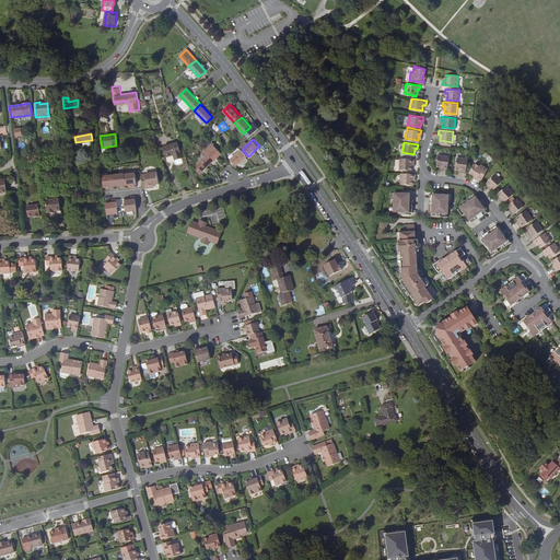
[(178,144),(170,147),(173,158),(174,162),(184,160),(178,144)]
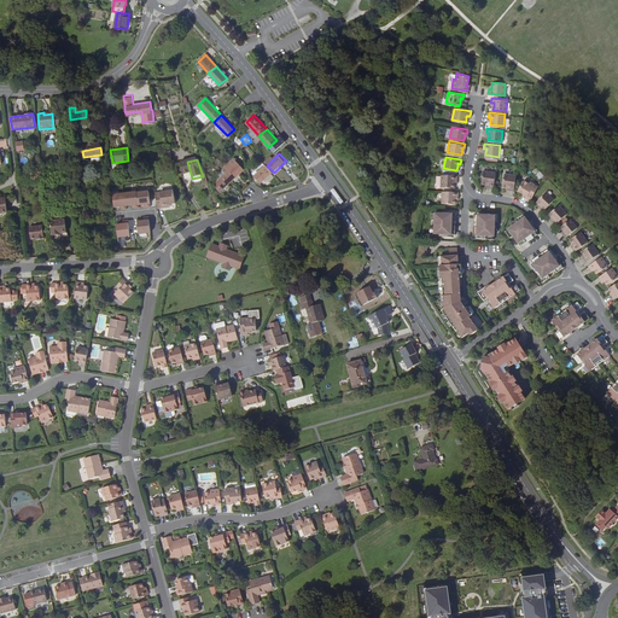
[(225,173),(232,181),(245,169),(238,162),(225,173)]
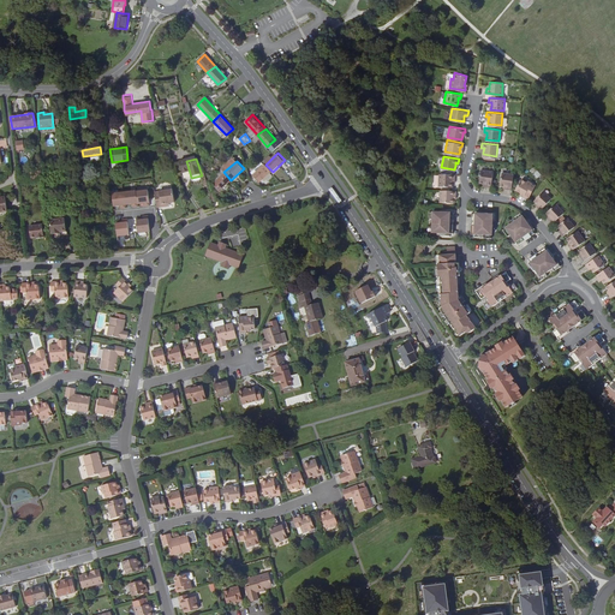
[(260,183),(273,172),(266,165),(264,162),(252,173),(260,183)]
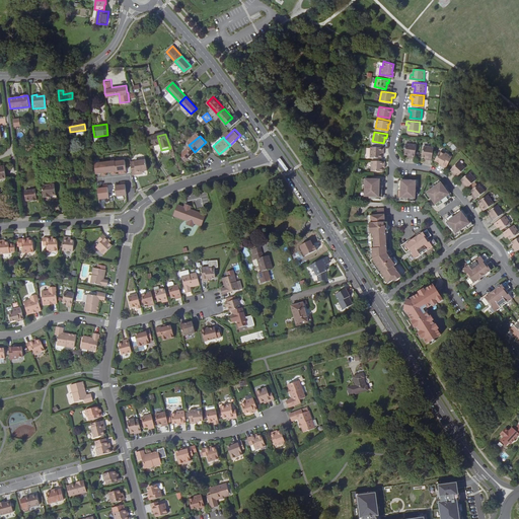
[(414,156),(416,143),(405,141),(403,152),(408,153),(411,153),(411,156),(414,156)]
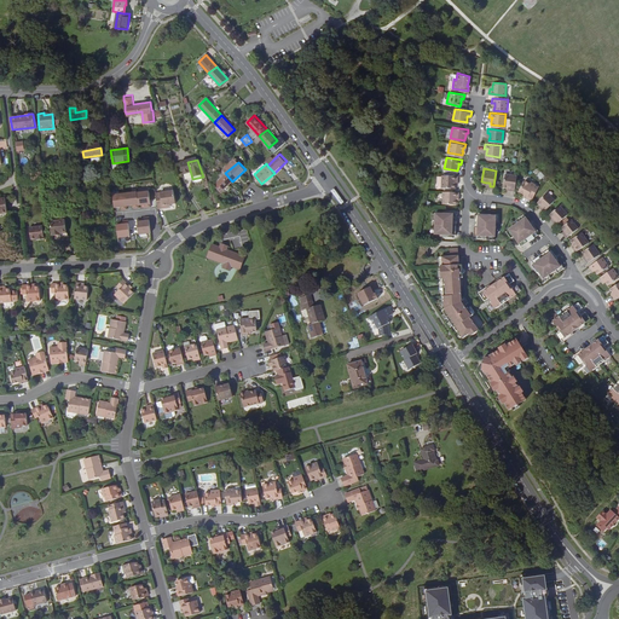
[(514,189),(516,174),(504,172),(503,185),(505,185),(510,186),(510,189),(514,189)]
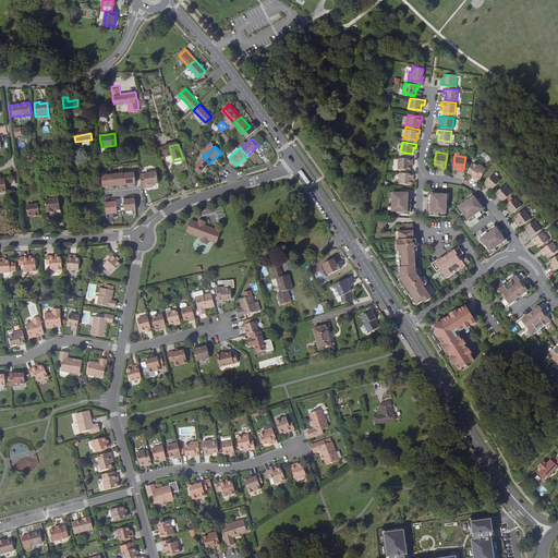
[(199,173),(209,164),(203,156),(193,166),(199,173)]
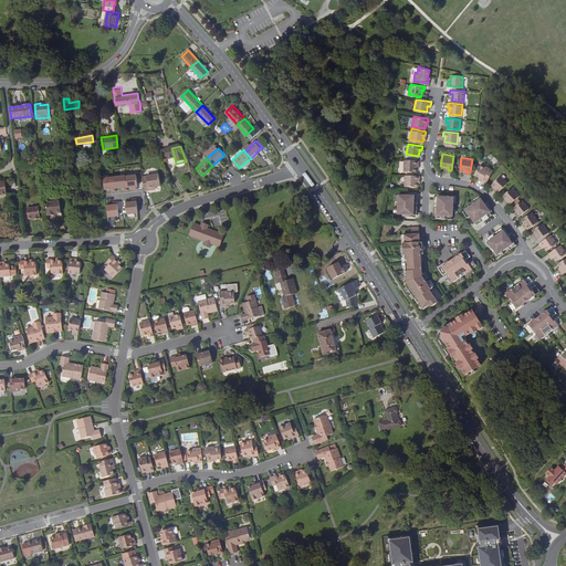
[(418,160),(404,159),(402,170),(415,171),(416,167),(416,164),(418,164),(418,160)]
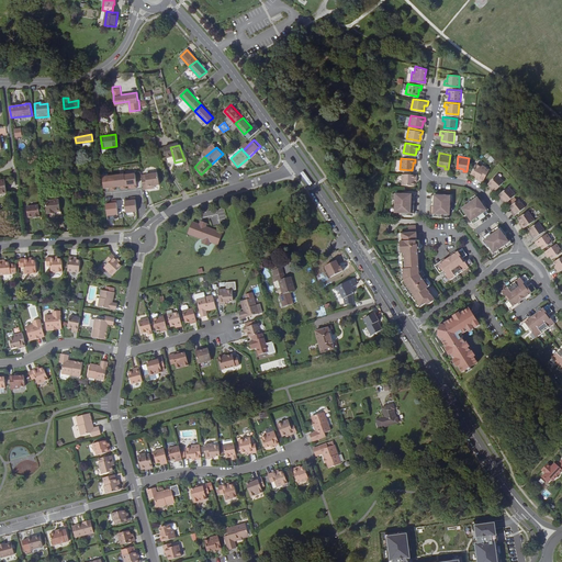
[(482,180),(489,168),(481,164),(481,165),(475,161),(470,172),(474,175),(479,177),(478,178),(482,180)]
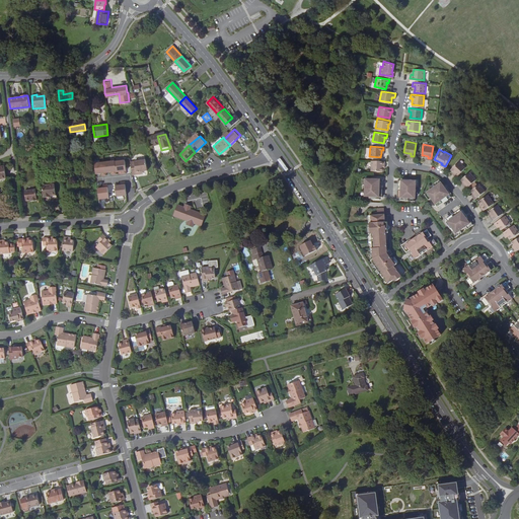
[(384,160),(370,159),(370,169),(382,170),(382,167),(381,167),(381,164),(383,164),(384,160)]
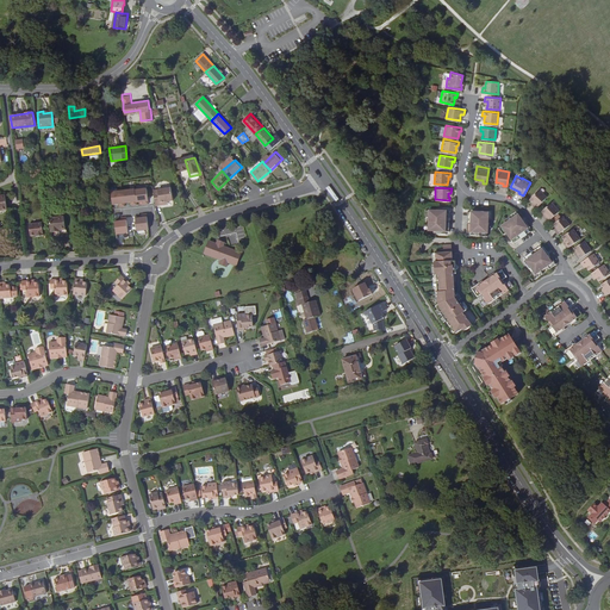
[(172,188),(153,191),(154,192),(154,193),(154,194),(154,197),(154,198),(155,200),(155,201),(155,203),(155,205),(156,206),(166,205),(165,203),(167,203),(173,201),(172,188)]
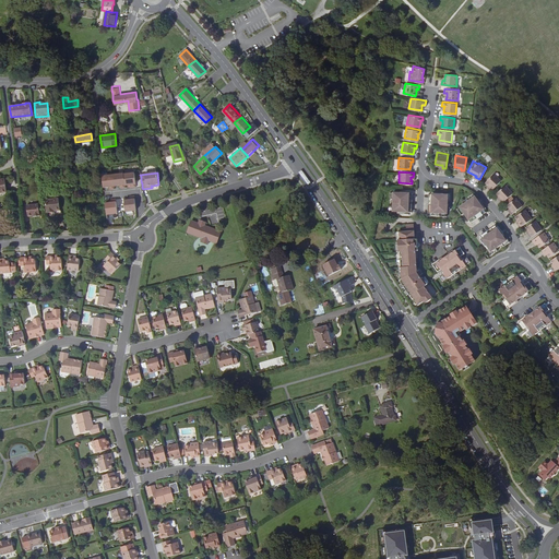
[(490,190),(500,180),(492,173),(484,181),(487,183),(489,186),(487,187),(490,190)]
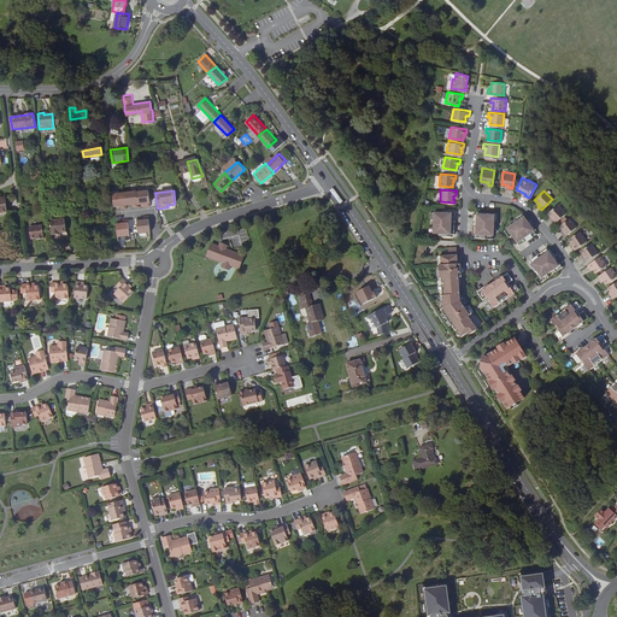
[(148,192),(136,194),(137,205),(137,206),(145,205),(146,209),(151,207),(148,192)]
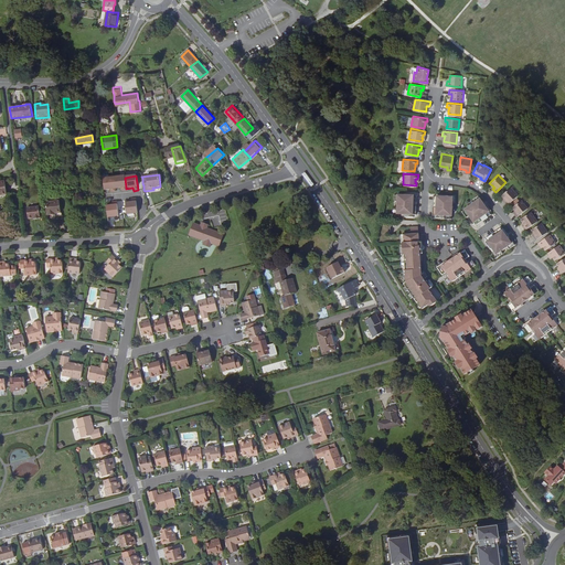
[(125,178),(114,179),(115,190),(121,189),(123,191),(127,191),(126,189),(126,188),(125,178)]
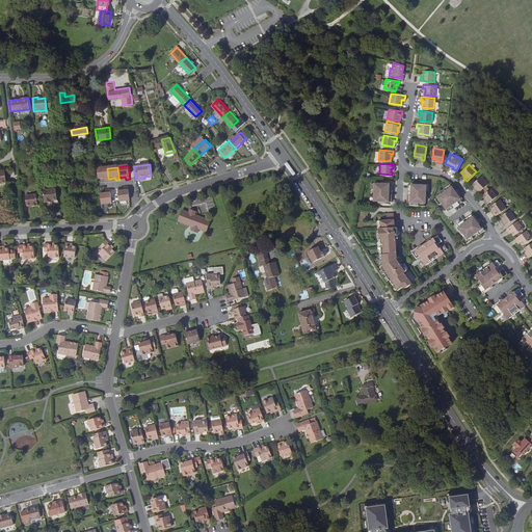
[(107,168),(97,170),(98,180),(104,179),(105,182),(109,181),(108,179),(107,168)]
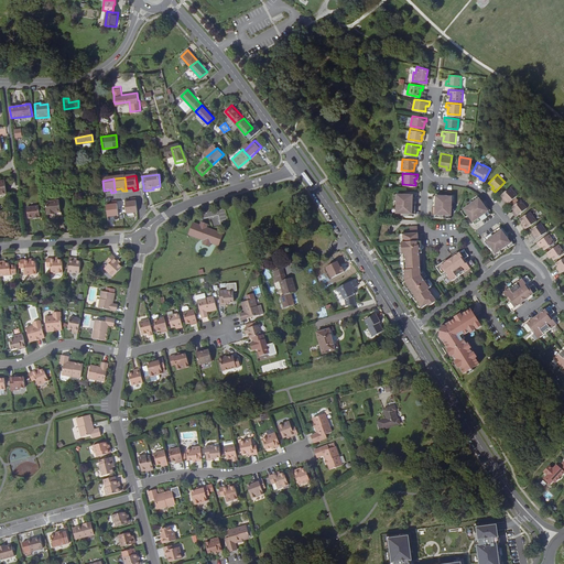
[(505,204),(516,194),(508,186),(499,194),(501,196),(503,198),(502,201),(505,204)]
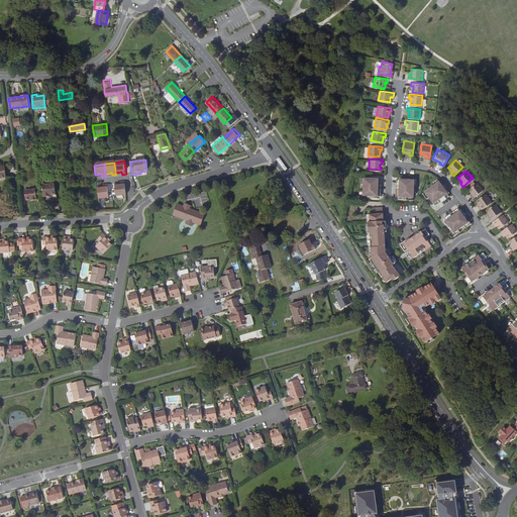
[(379,177),(363,177),(363,182),(363,188),(363,194),(379,194),(379,190),(378,190),(378,181),(379,181),(379,177)]
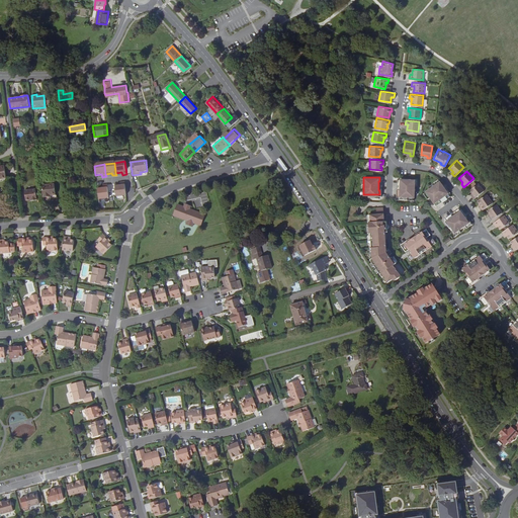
[(411,178),(399,178),(399,181),(400,181),(399,191),(398,191),(398,195),(405,195),(411,195),(411,183),(411,178)]
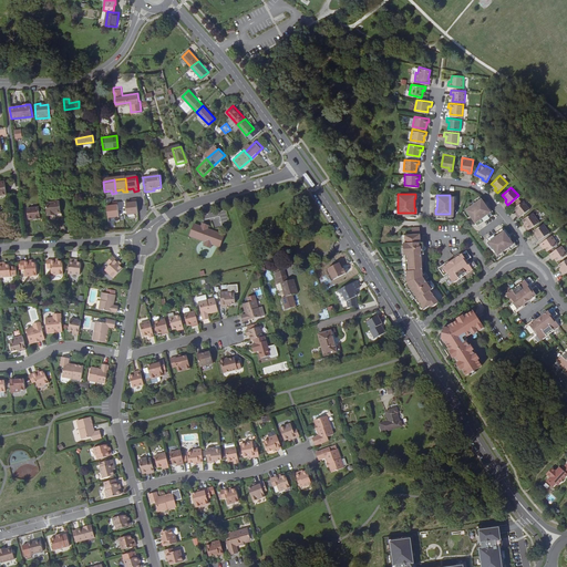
[(477,200),(465,207),(468,213),(475,223),(478,219),(478,218),(487,213),(487,214),(491,212),(482,197),(477,200)]
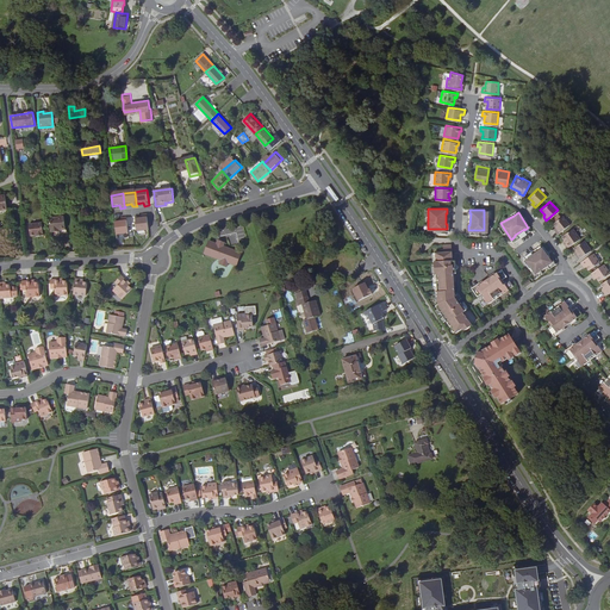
[(556,232),(567,223),(560,215),(551,222),(554,225),(555,228),(553,229),(556,232)]
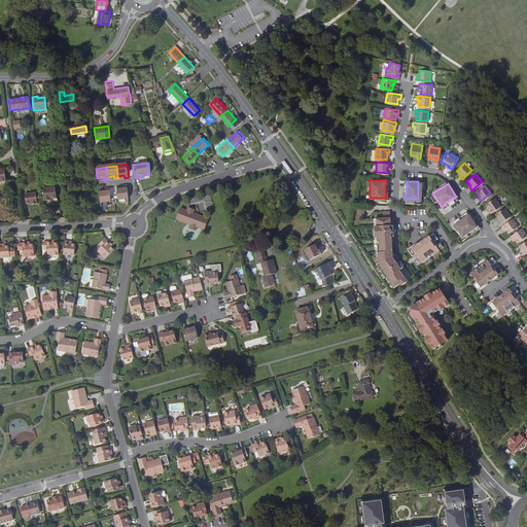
[(116,190),(117,201),(128,200),(127,186),(123,187),(123,189),(116,190)]
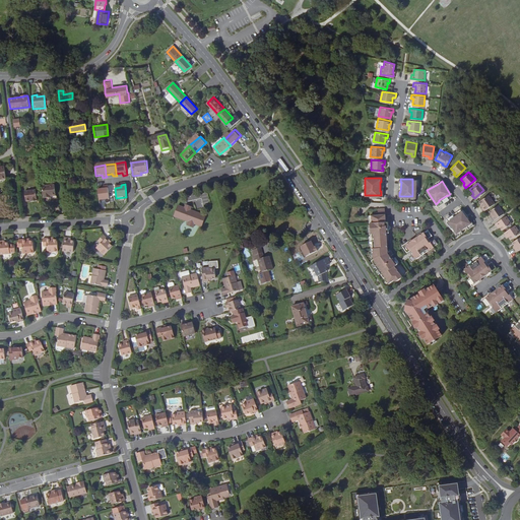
[(54,185),(43,187),(45,198),(56,196),(54,185)]
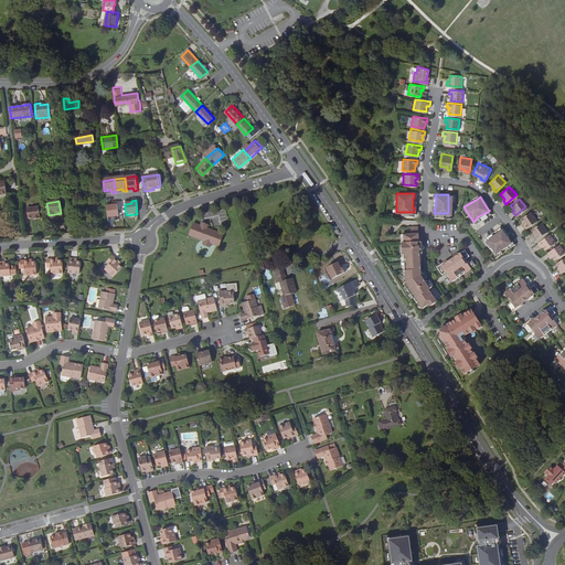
[(113,206),(106,208),(107,219),(118,217),(116,203),(112,204),(113,206)]
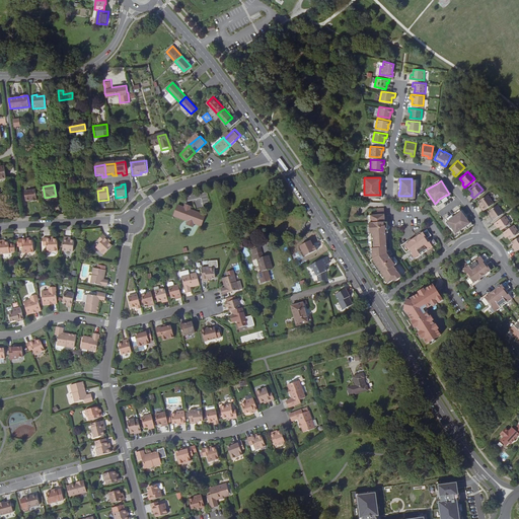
[(36,191),(25,192),(27,202),(38,201),(36,191)]
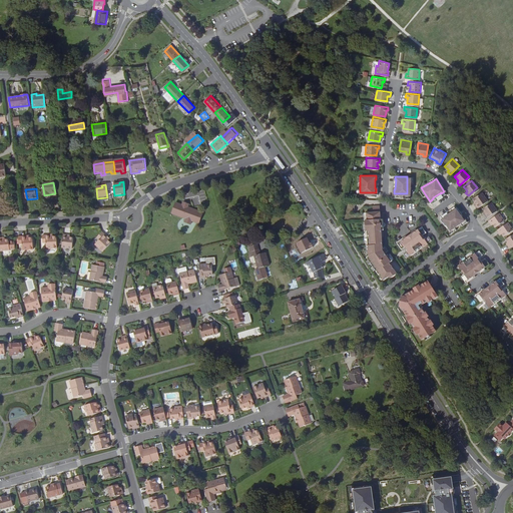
[(475,207),(486,199),(480,191),(471,197),(473,200),(475,203),(473,204),(475,207)]
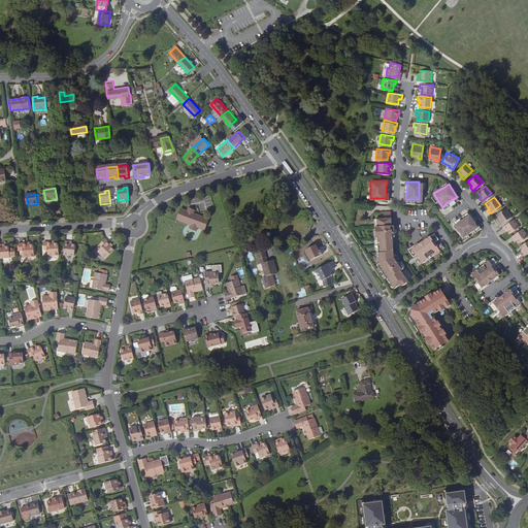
[(446,204),(447,206),(455,201),(454,199),(454,198),(446,203),(446,204)]
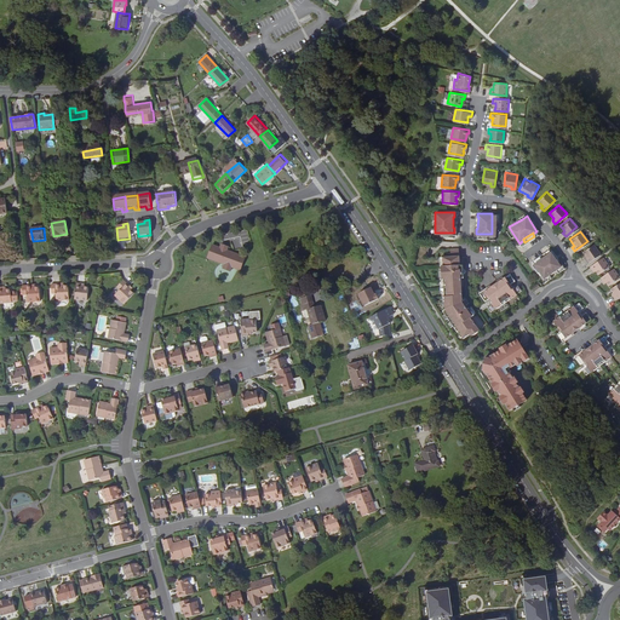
[(585,262),(598,253),(591,242),(581,250),(583,253),(585,256),(583,257),(585,262)]
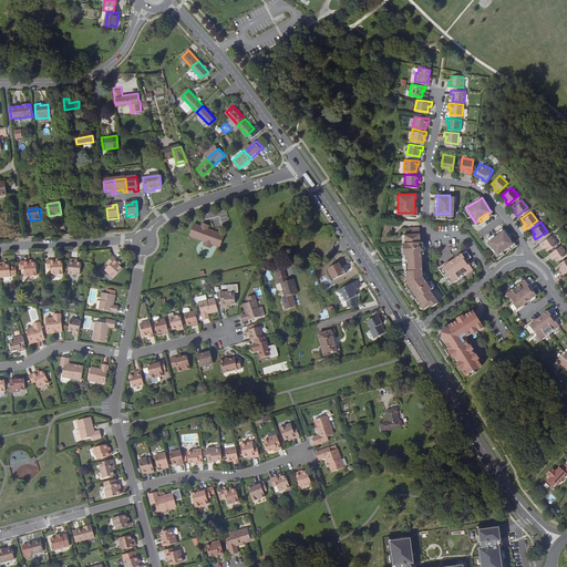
[(202,226),(196,225),(192,236),(205,241),(205,244),(212,247),(213,245),(219,247),(224,235),(208,229),(209,227),(203,225),(202,226)]
